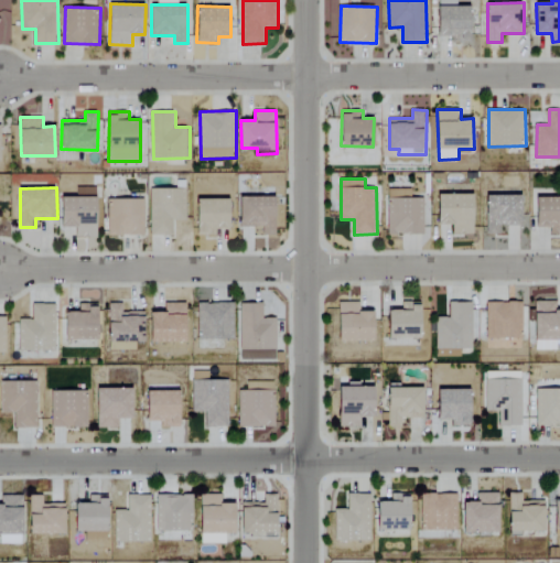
[(61,227),(78,227),(78,237),(97,237),(97,187),(78,187),(78,197),(61,197),(61,227)]
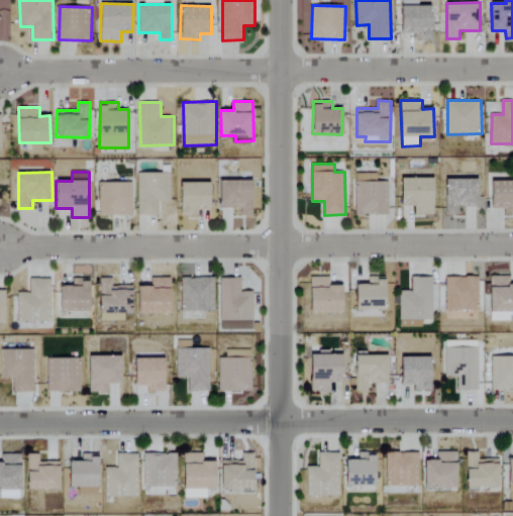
[(140,172),(139,215),(161,215),(161,201),(172,202),(173,173),(140,172)]
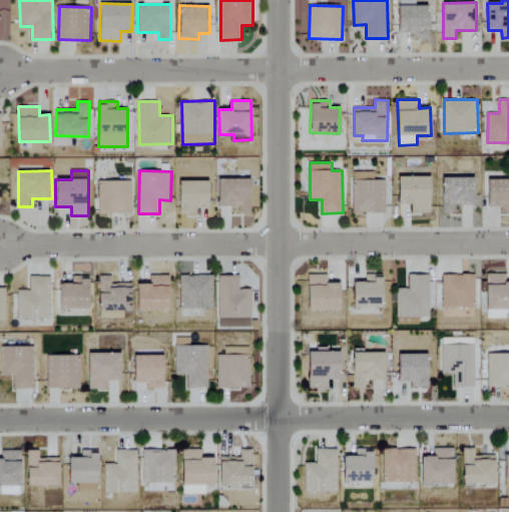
[(376,171),(355,171),(355,212),(387,212),(387,179),(376,179),(376,171)]
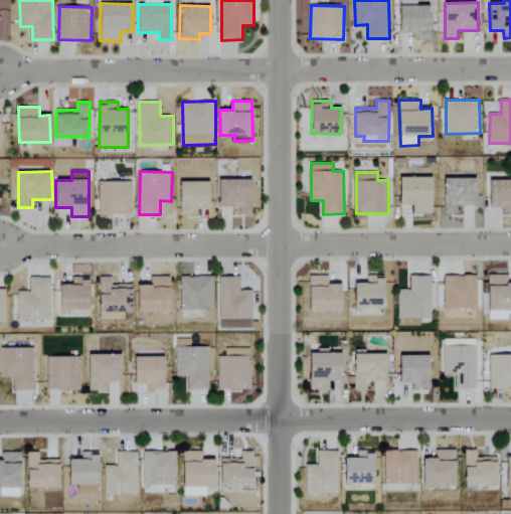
[(433,177),(399,177),(399,205),(414,204),(414,213),(434,213),(433,177)]
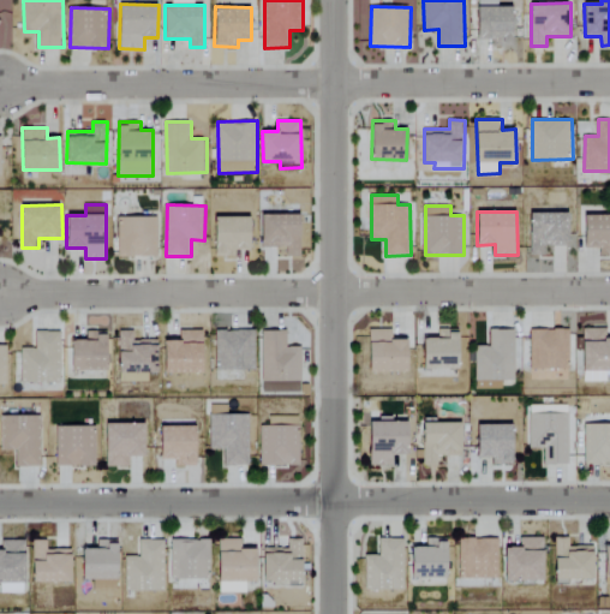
[(531,213),(531,255),(557,255),(556,245),(570,245),(570,213),(531,213)]
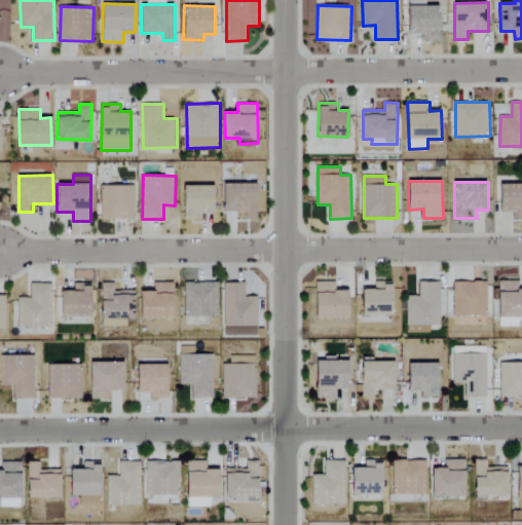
[(257,183),(224,184),(225,211),(246,211),(246,219),(258,219),(257,183)]
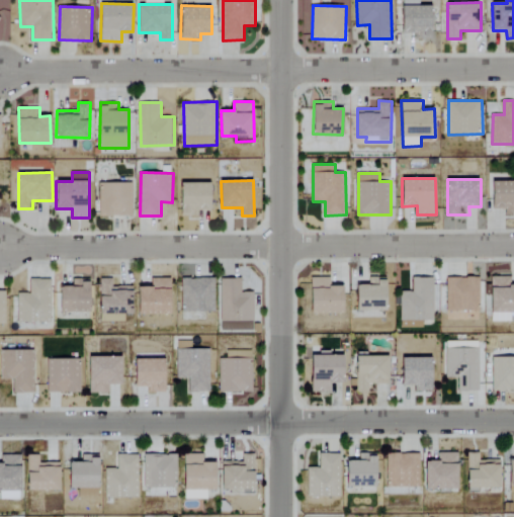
[(513,180),(492,181),(493,208),(508,208),(508,214),(513,214),(513,180)]
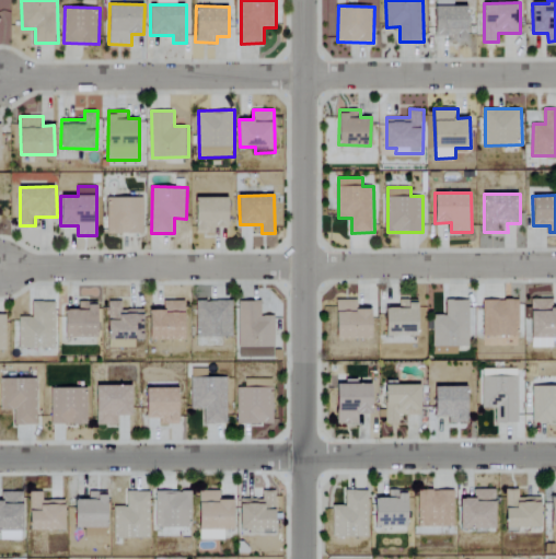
[(146,233),(145,197),(109,198),(111,234),(146,233)]
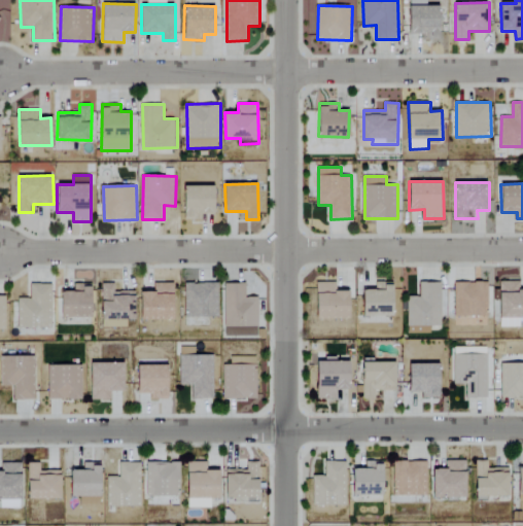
[(215,213),(216,186),(184,185),(183,220),(204,220),(205,212),(215,213)]
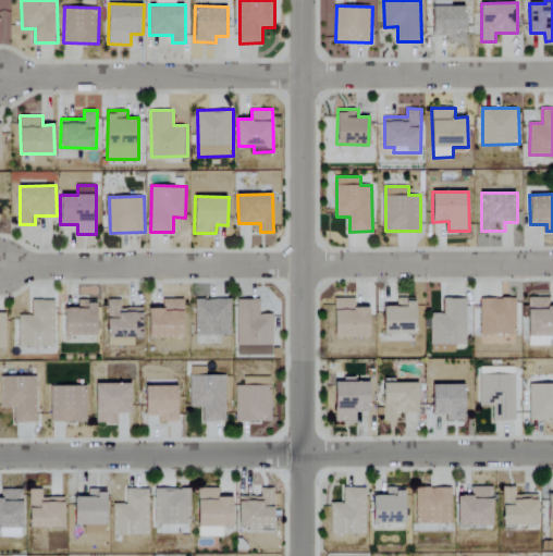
[(357,297),(334,298),(335,336),(370,335),(369,307),(358,307),(357,297)]
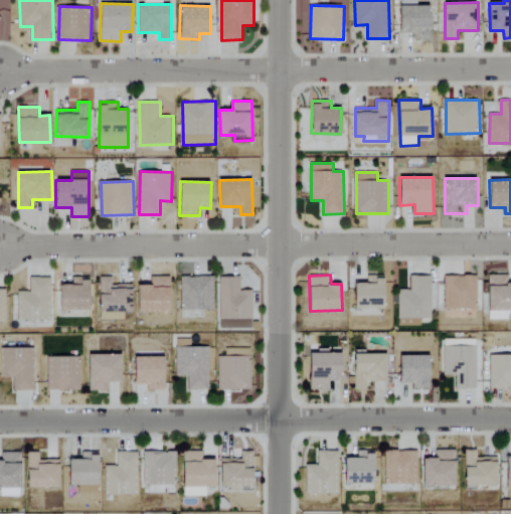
[(478,275),(446,276),(447,309),(479,309),(478,275)]
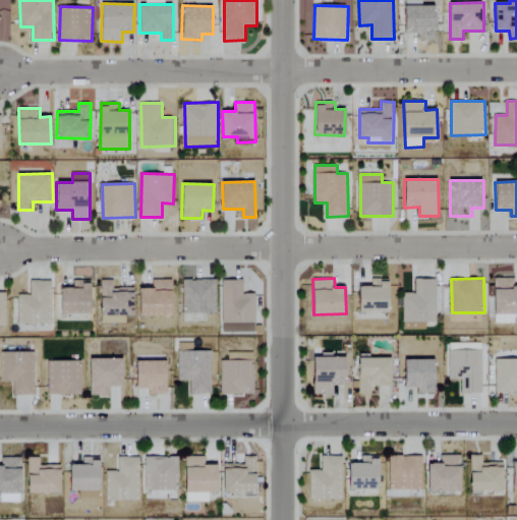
[(516,278),(496,278),(495,323),(516,323),(516,313),(516,286),(516,278)]
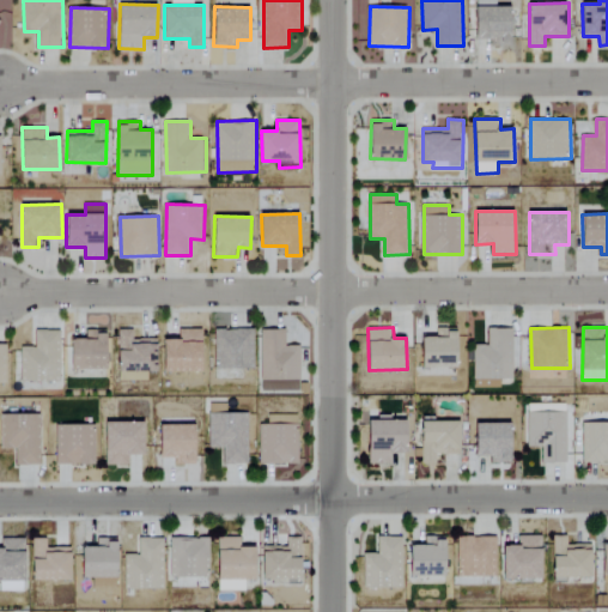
[(256,329),(218,328),(218,369),(256,369),(256,329)]
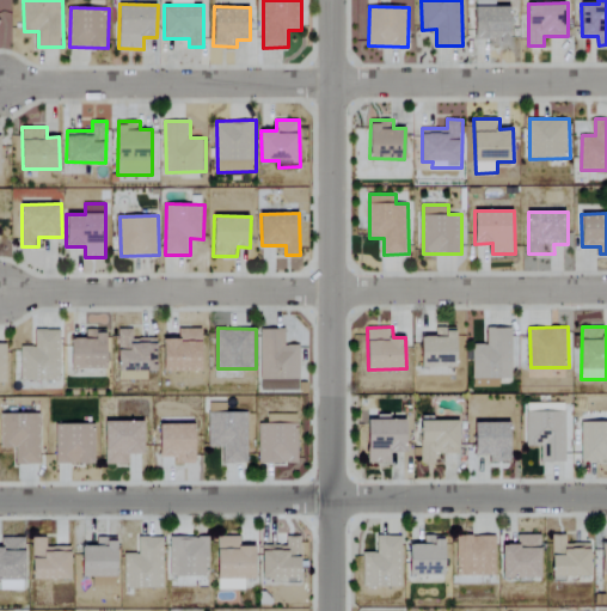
[(262,329),(264,380),(302,379),(301,344),(288,344),(288,328),(262,329)]
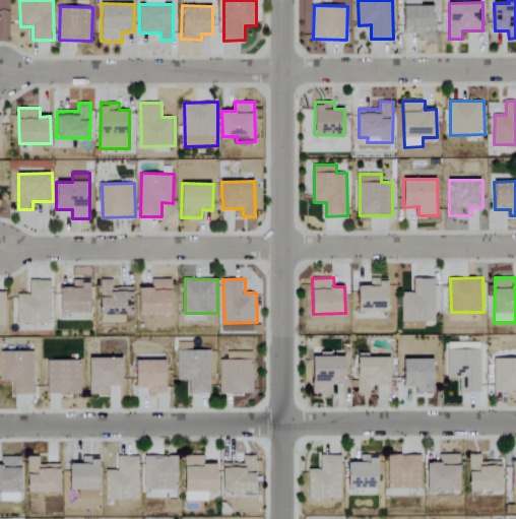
[(358,285),(359,310),(390,309),(389,278),(372,278),(372,284),(358,285)]
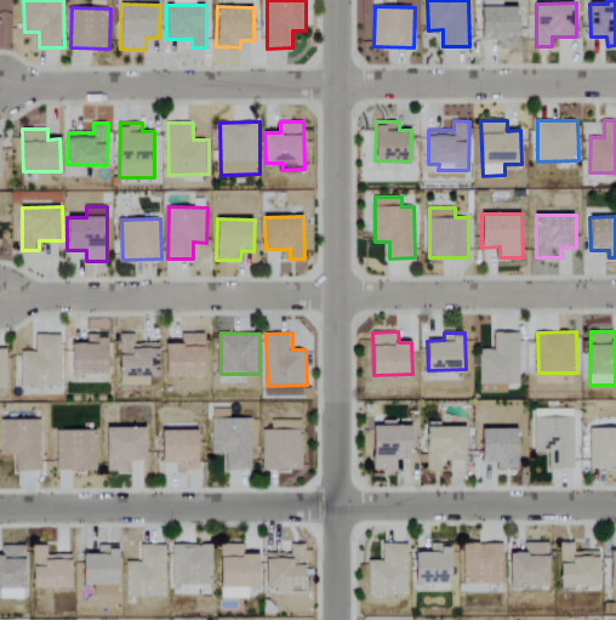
[(483,385),(523,385),(523,333),(496,333),(495,350),(483,350),(483,385)]
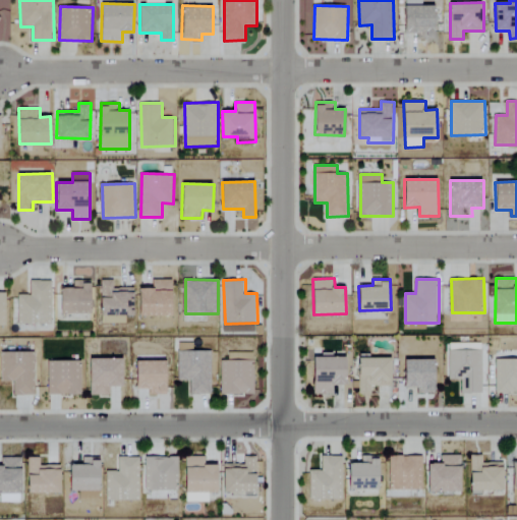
[(19,294),(19,324),(53,324),(54,281),(31,280),(31,294),(19,294)]
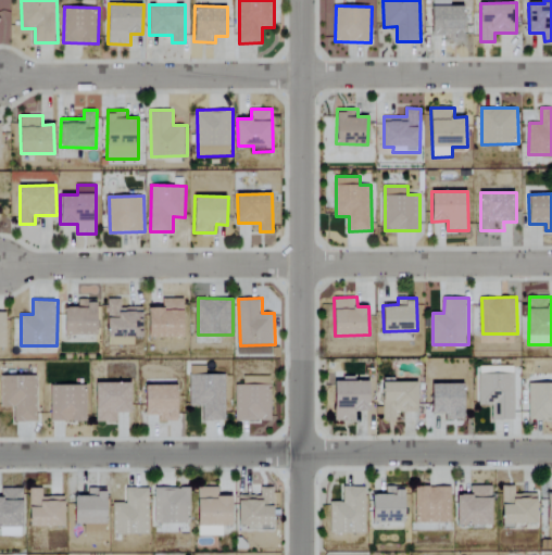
[(64,306),(65,336),(97,335),(96,299),(79,300),(79,306),(64,306)]
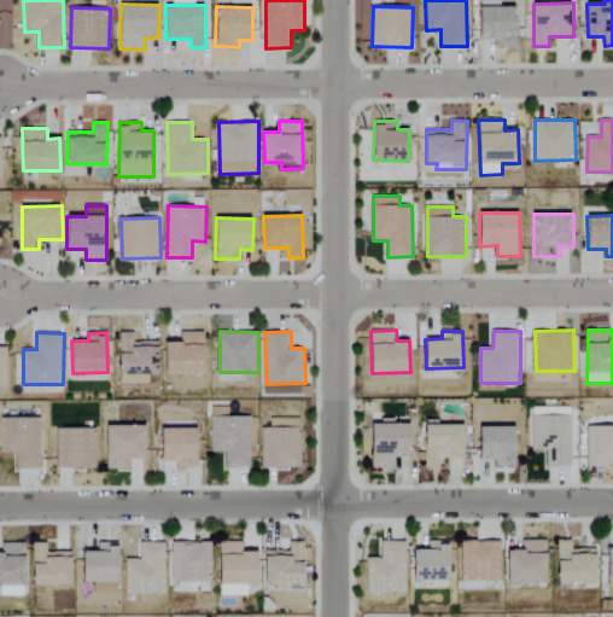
[(152,383),(151,373),(161,372),(159,341),(136,342),(136,332),(120,332),(122,384),(152,383)]
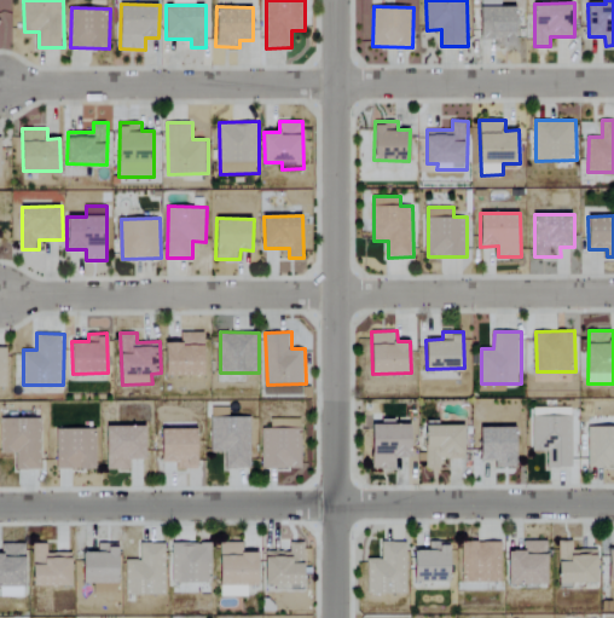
[(204,375),(206,333),(183,333),(183,342),(166,342),(166,375),(204,375)]
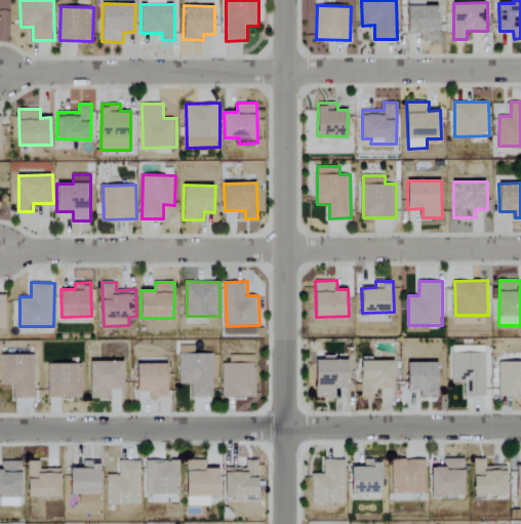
[(8,295),(0,294),(0,327),(7,328),(8,295)]
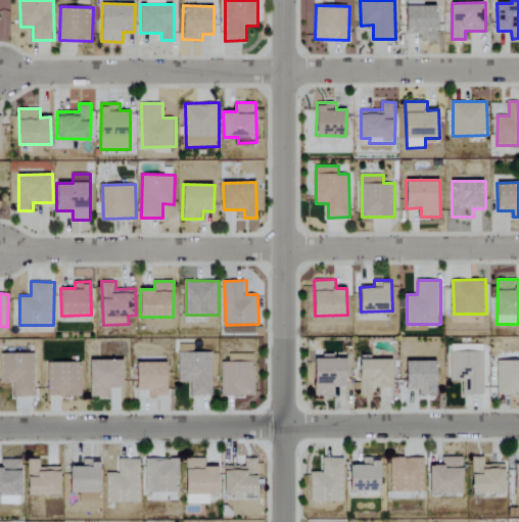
[(464,394),(486,393),(485,349),(469,349),(469,344),(459,344),(459,350),(452,350),(453,381),(464,381),(464,394)]
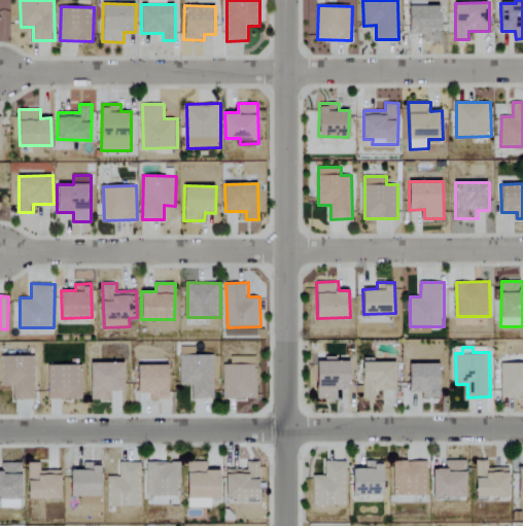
[(215,354),(181,355),(181,385),(194,385),(194,398),(216,398),(215,354)]
